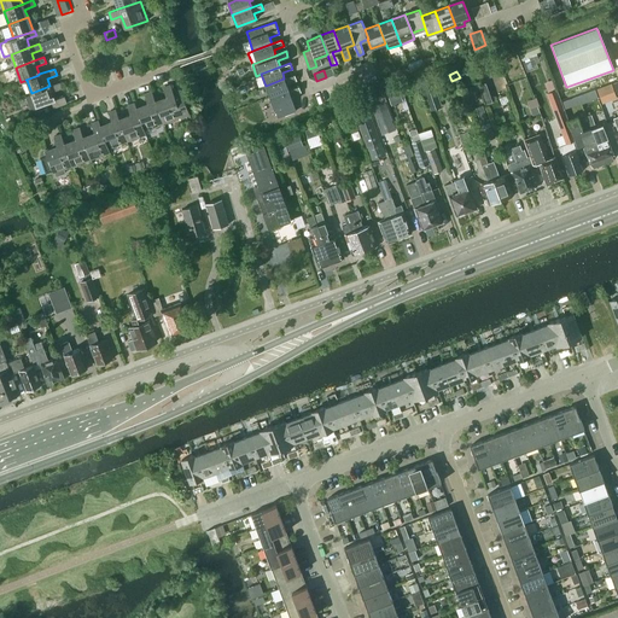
[(266,86),(269,97),(289,89),(286,83),(297,80),(295,75),(284,79),(266,86)]
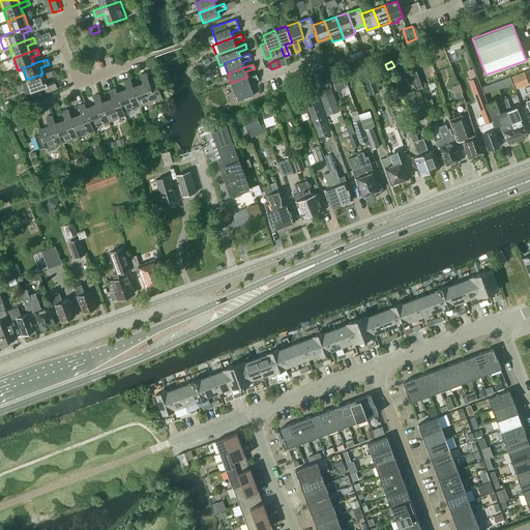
[(51,70),(42,74),(27,80),(27,81),(23,83),(26,93),(43,87),(46,93),(58,89),(55,82),(47,85),(45,79),(53,76),(51,70)]
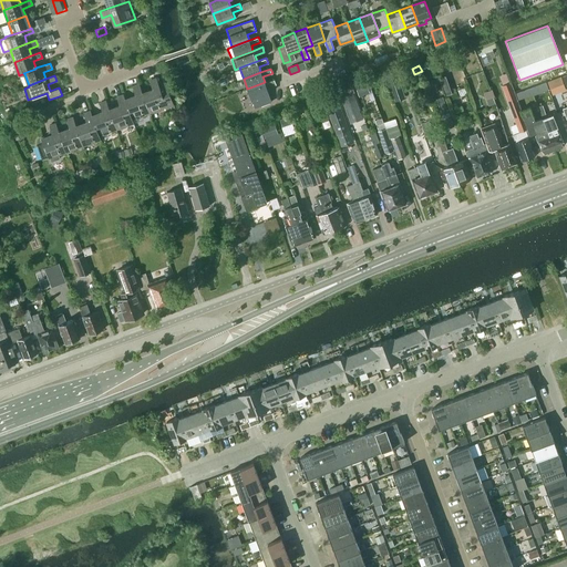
[(441,78),(446,95),(452,93),(446,76),(441,78)]
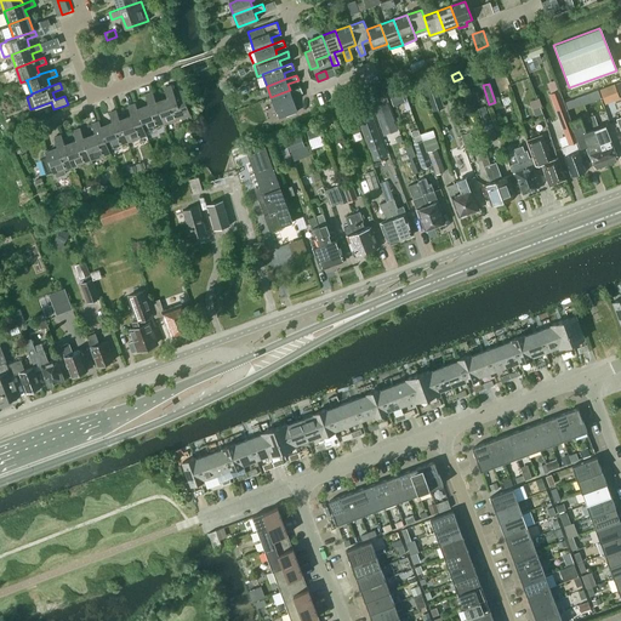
[(167,97),(155,101),(164,124),(182,117),(182,118),(191,115),(181,90),(174,92),(171,85),(164,87),(167,97)]
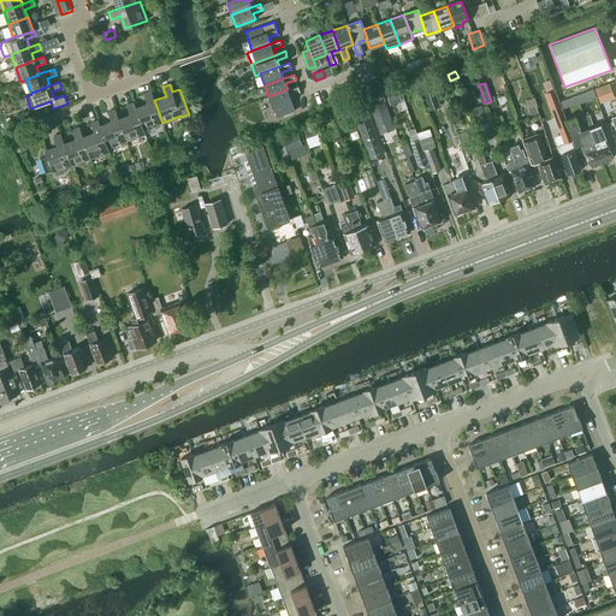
[(599,104),(615,98),(610,84),(594,89),(599,104)]
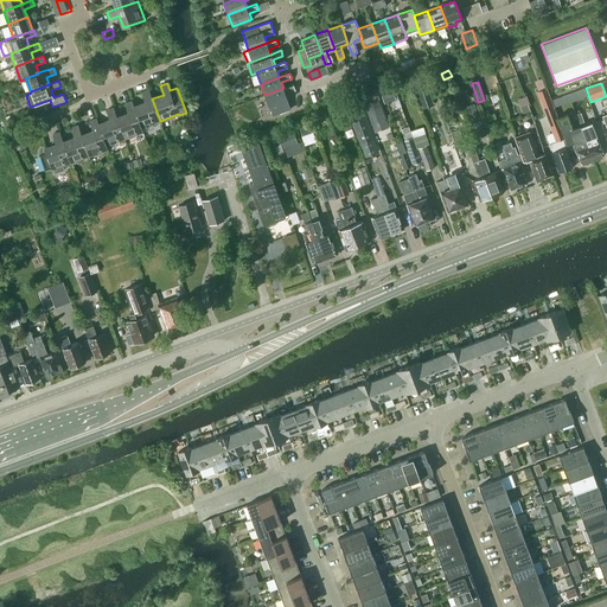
[(291,109),(288,100),(286,94),(295,90),(293,84),(283,88),(264,95),(273,115),(291,109)]
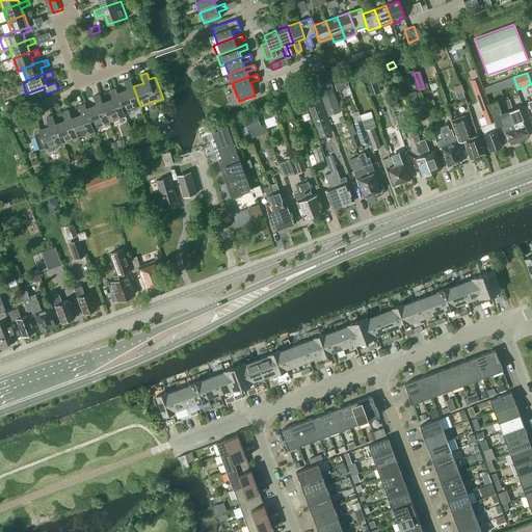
[(501,145),(493,123),(494,122),(486,102),(488,102),(478,76),(471,79),(485,120),(479,122),(481,127),(480,127),(488,151),(501,145)]
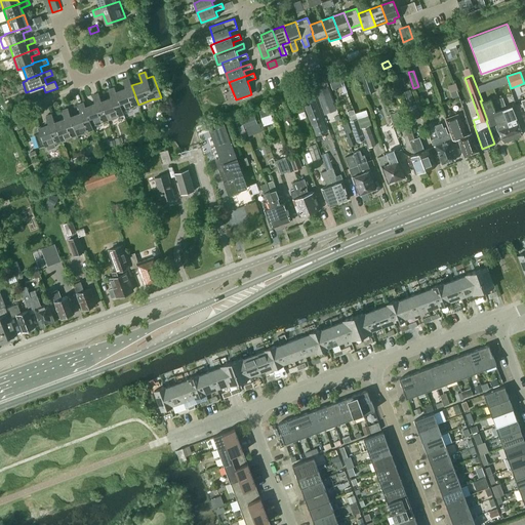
[(131,85),(129,78),(122,80),(125,87),(116,91),(122,110),(124,114),(133,111),(132,107),(138,105),(131,85)]
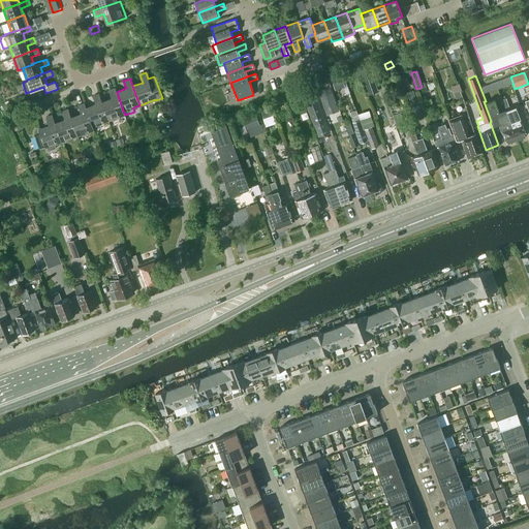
[(342,79),(333,82),(336,91),(345,87),(342,79)]
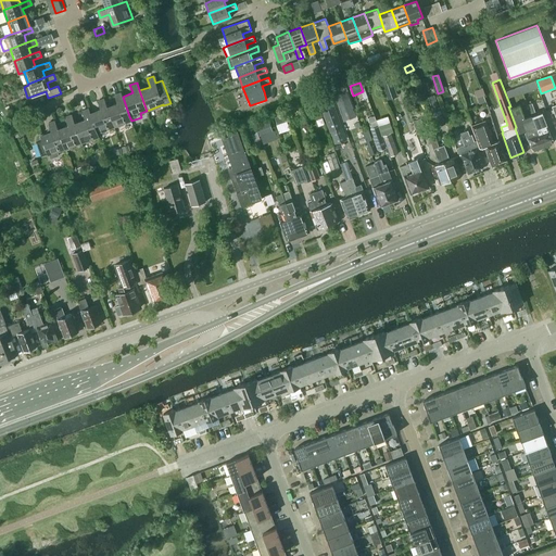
[(487,87),(478,89),(481,101),(490,100),(487,87)]
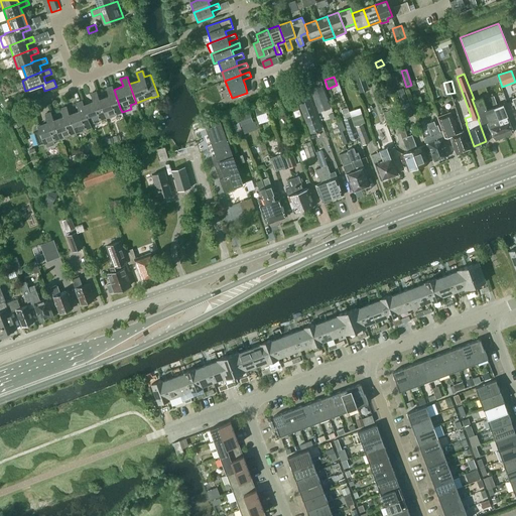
[(109,96),(100,99),(99,99),(106,118),(122,112),(120,108),(114,90),(112,86),(106,88),(109,96)]
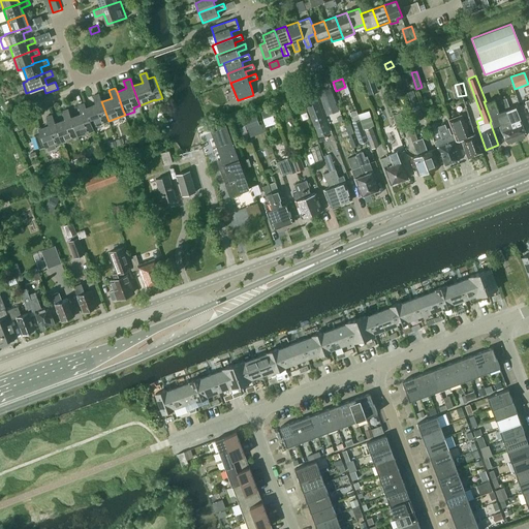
[(412,106),(418,104),(413,90),(407,92),(412,106)]
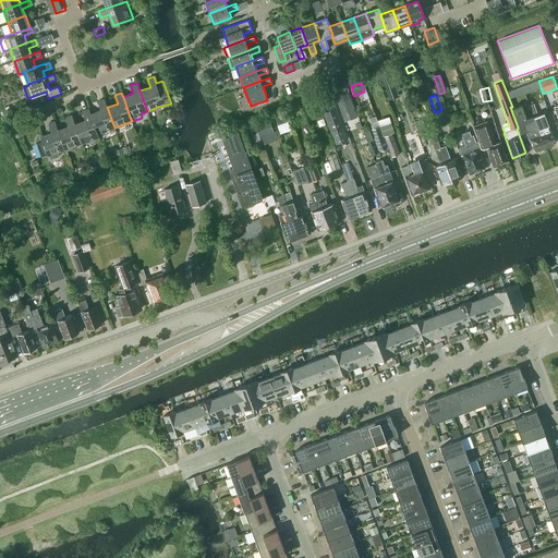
[(338,102),(344,121),(359,117),(351,97),(338,102)]
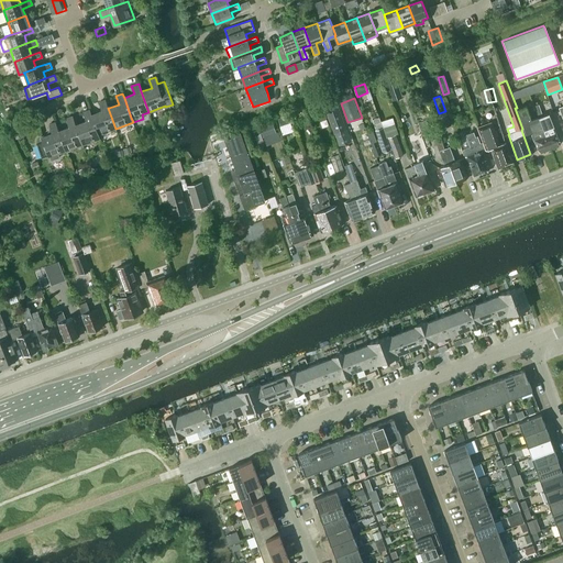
[(108,108),(109,108),(106,100),(99,102),(101,110),(91,114),(98,134),(99,134),(116,129),(108,108)]
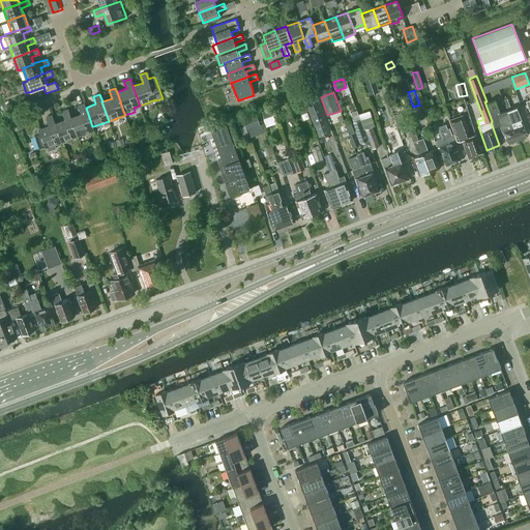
[(326,120),(318,97),(306,101),(319,137),(327,134),(323,122),(326,120)]
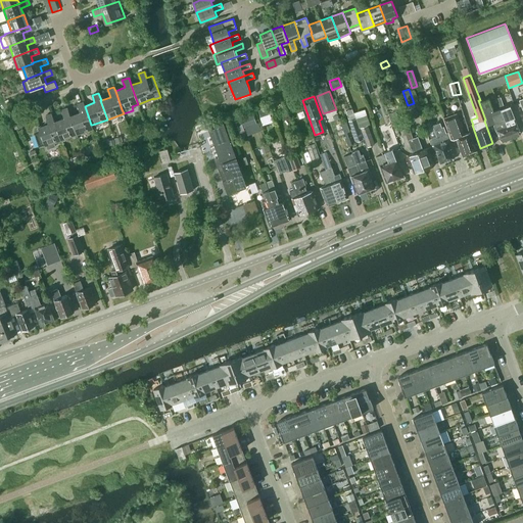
[(511,137),(501,112),(498,107),(491,109),(487,98),(479,101),(487,123),(493,121),(494,125),(493,126),(495,131),(496,132),(501,141),(511,137)]
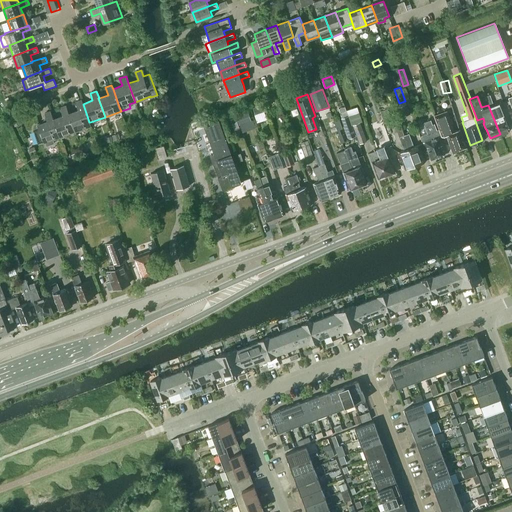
[(91,126),(90,122),(89,122),(83,104),(82,100),(76,102),(78,110),(69,113),(75,131),(91,126)]
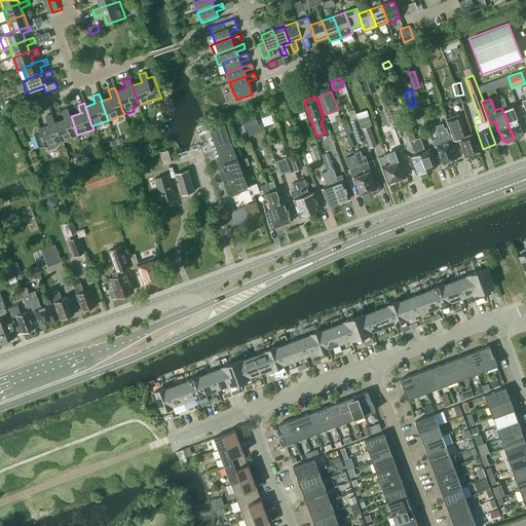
[(410,106),(409,106),(414,119),(421,116),(416,103),(416,104),(410,106)]
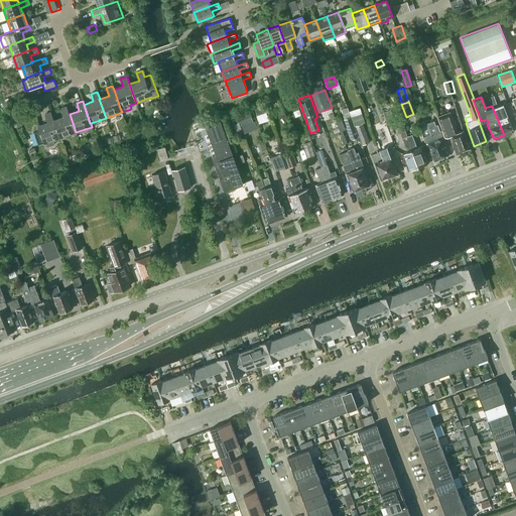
[(506,116),(503,108),(501,104),(497,105),(495,101),(491,102),(495,111),(494,111),(504,135),(512,132),(509,123),(510,122),(507,116),(506,116)]
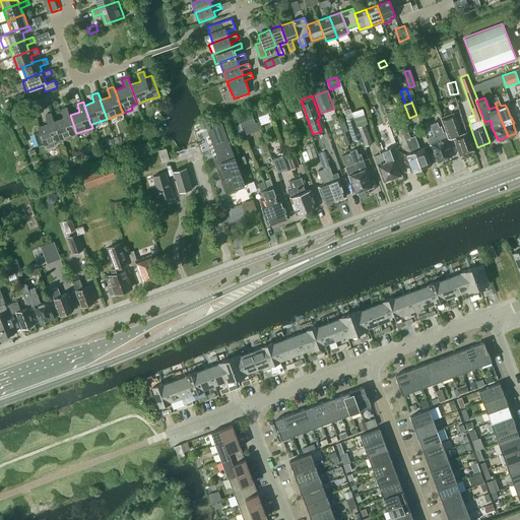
[(256,107),(259,115),(267,112),(264,104),(256,107)]
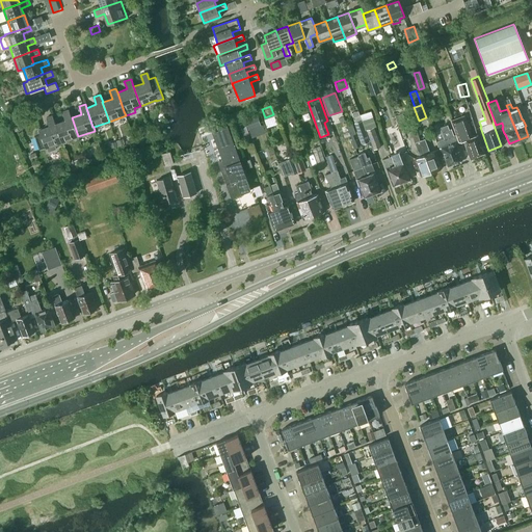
[(395,115),(399,129),(407,126),(403,115),(409,114),(407,108),(402,110),(403,113),(395,115)]
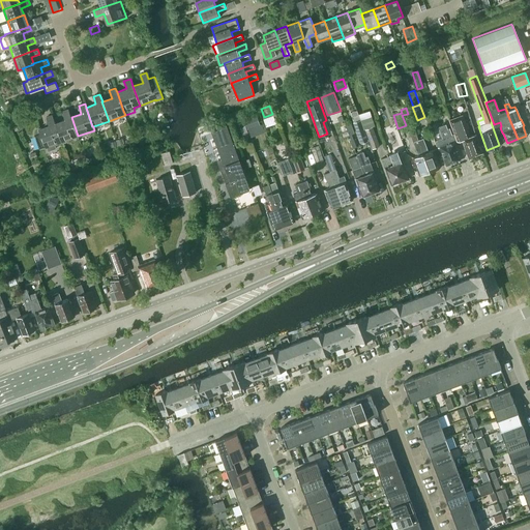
[(62,142),(78,136),(71,117),(68,110),(62,112),(65,119),(55,123),(62,142)]
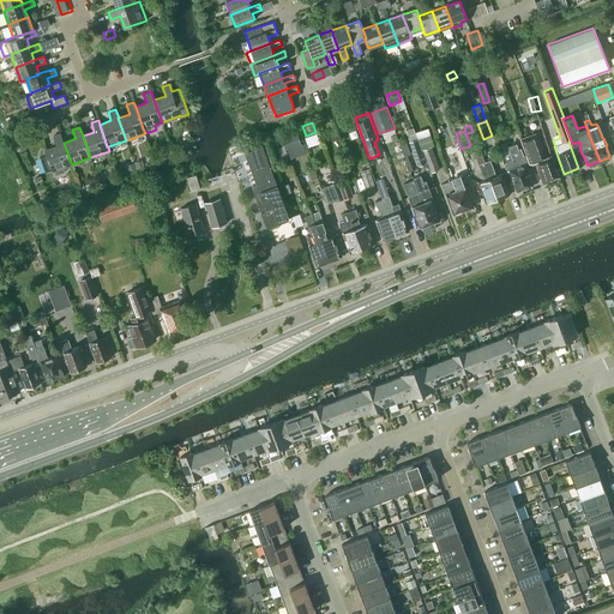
[(64,143),(61,133),(53,136),(56,145),(44,149),(47,156),(41,158),(46,172),(52,169),(53,172),(72,164),(64,143)]
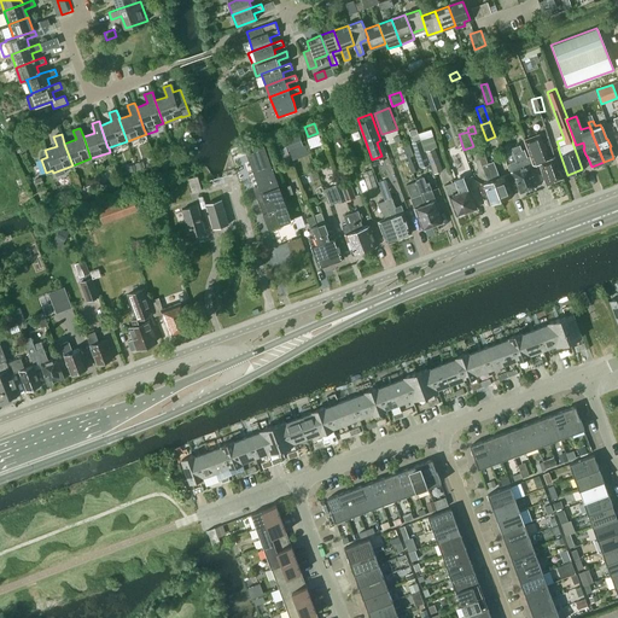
[(290,151),(303,146),(299,134),(285,139),(290,151)]
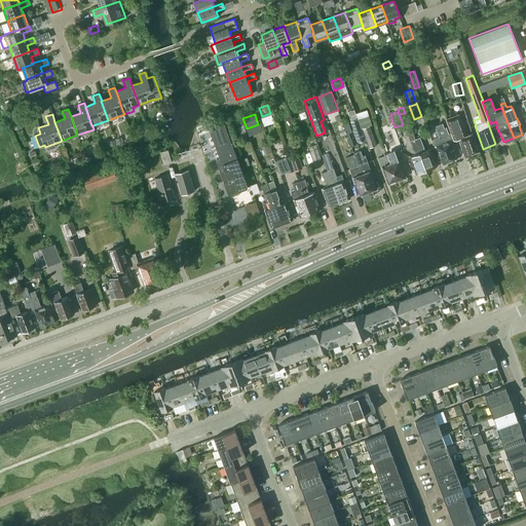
[(359,118),(362,128),(371,125),(368,115),(359,118)]
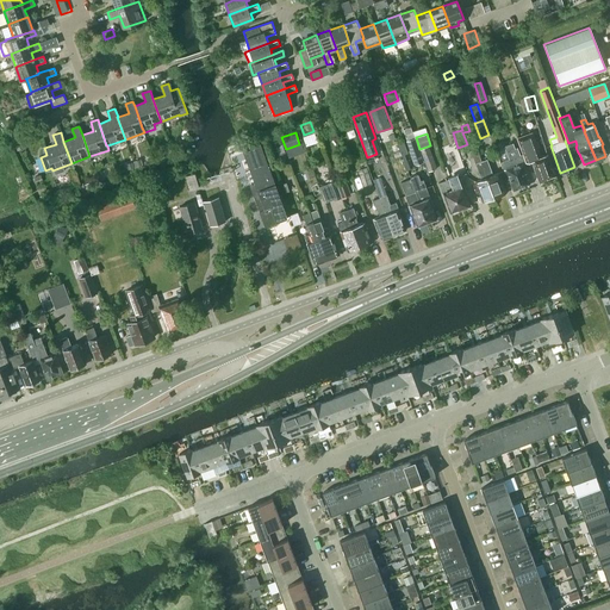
[(542,181),(555,176),(547,155),(541,157),(531,134),(517,138),(527,163),(531,161),(539,180),(542,181)]
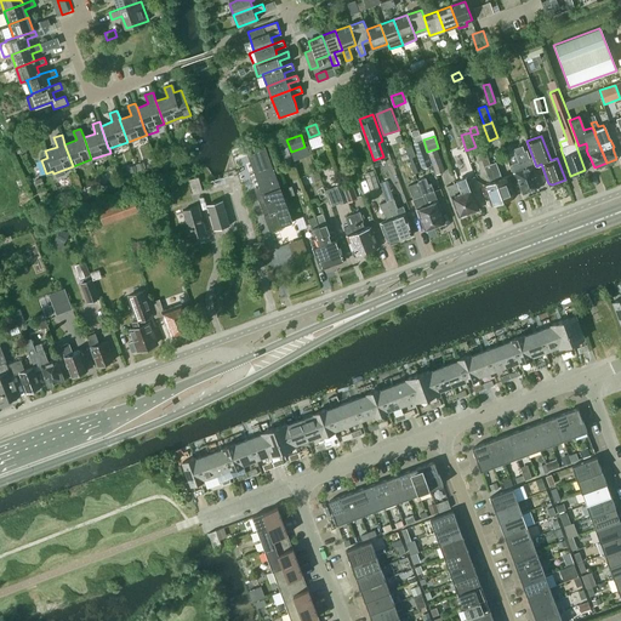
[(12,141),(18,153),(24,151),(18,137),(12,141)]
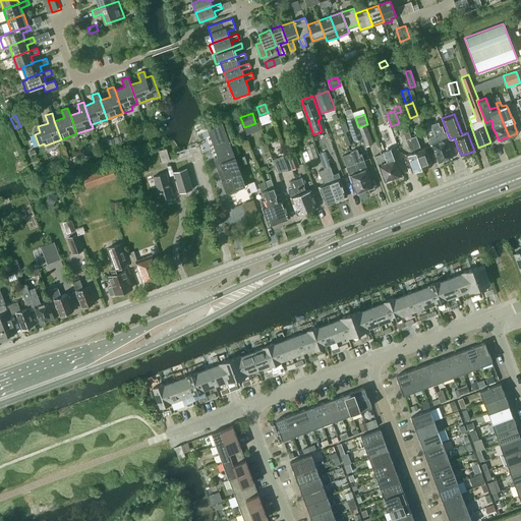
[(354,118),(347,121),(354,141),(362,138),(354,118)]
